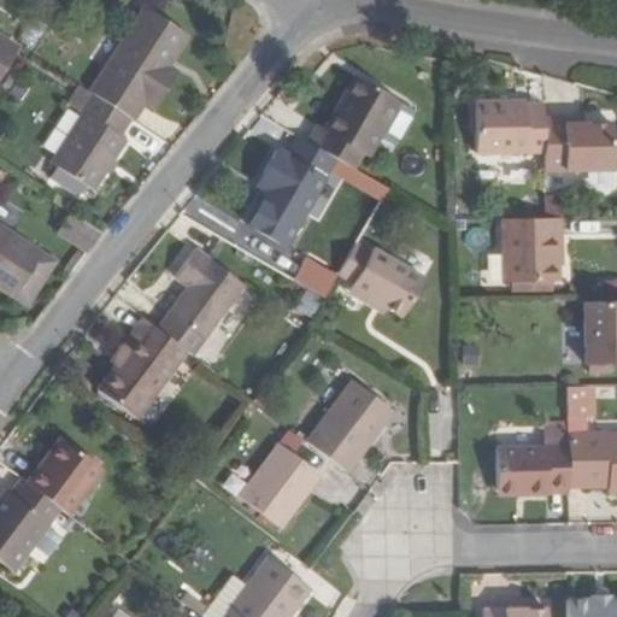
[(187,31),(144,3),(88,88),(127,113),(131,117),(144,99),(153,105),(168,82),(158,76),(168,62),(187,31)]
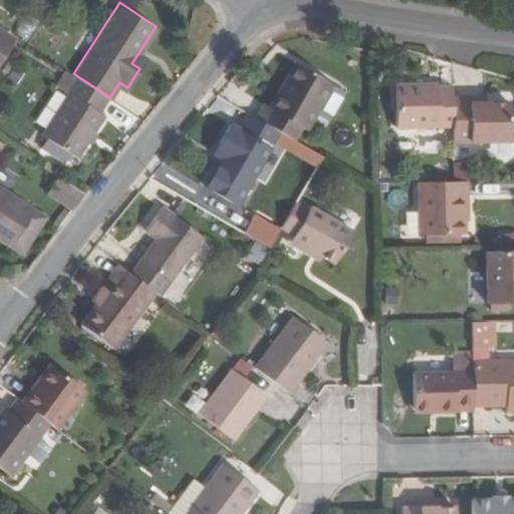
[(0,56),(14,36),(0,27),(0,56)]
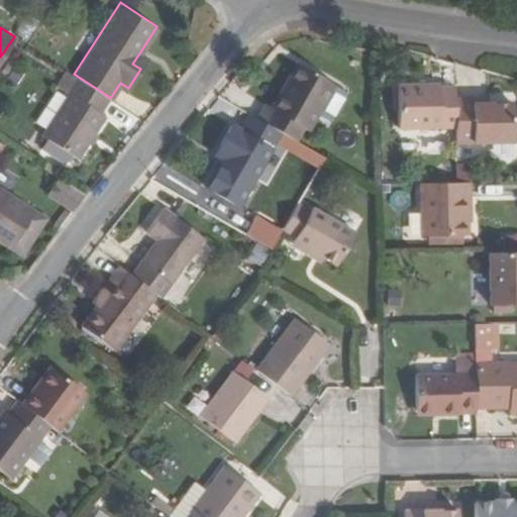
[(148,56),(140,52),(132,64),(140,69),(148,56)]
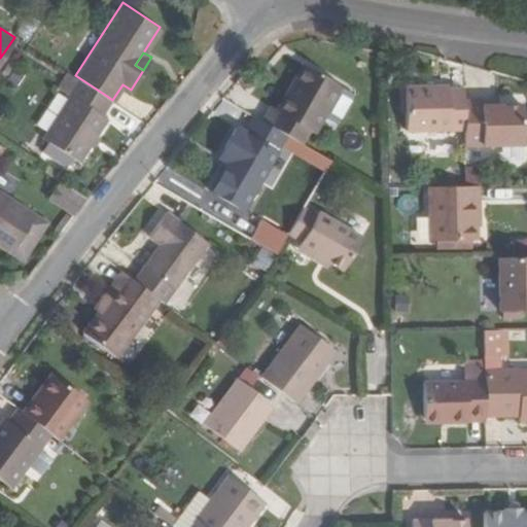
[(276,107),(271,104),(262,119),(286,133),(300,140),(307,128),(312,131),(318,121),(337,89),(340,82),(303,62),(276,107)]
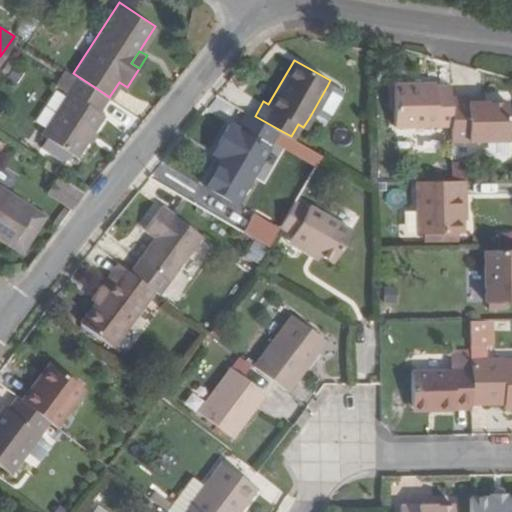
[(73,73),(64,67),(54,83),(67,91),(40,132),(75,156),(102,114),(95,109),(105,94),(73,73)]
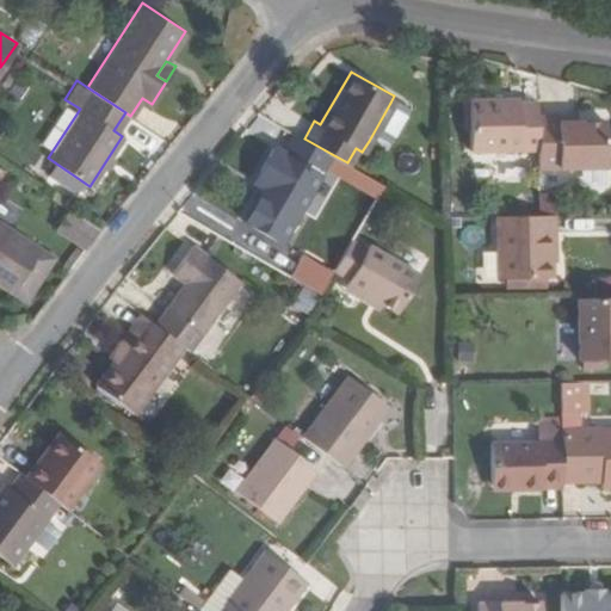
[(519,98),(469,99),(470,150),(538,149),(537,116),(537,102),(519,102),(519,98)]
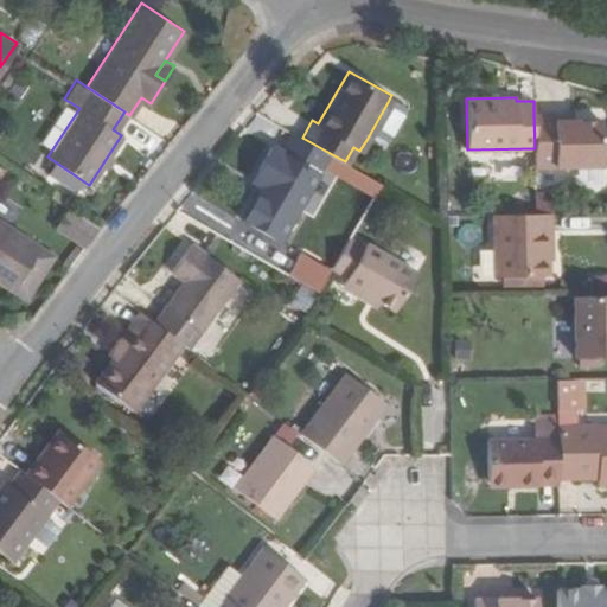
[(534,115),(535,148),(535,166),(604,165),(602,120),(574,121),(555,121),(555,115),(534,115)]
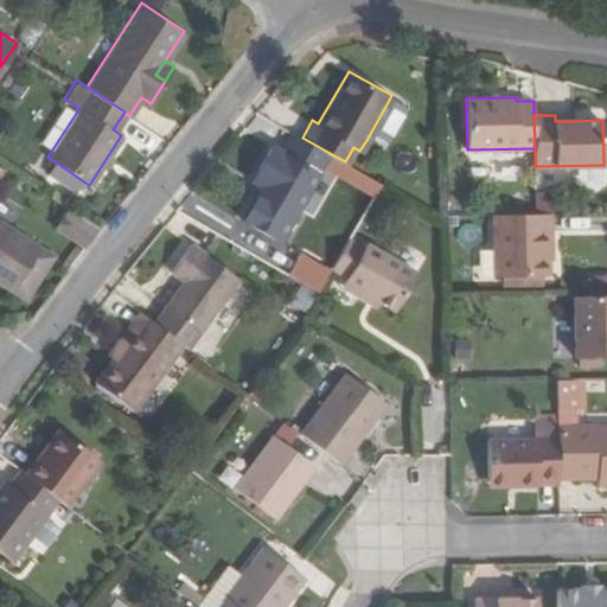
[(241,217),(280,240),(299,206),(330,153),(302,138),(292,132),(280,151),(272,145),(259,166),(268,172),(260,184),(241,217)]
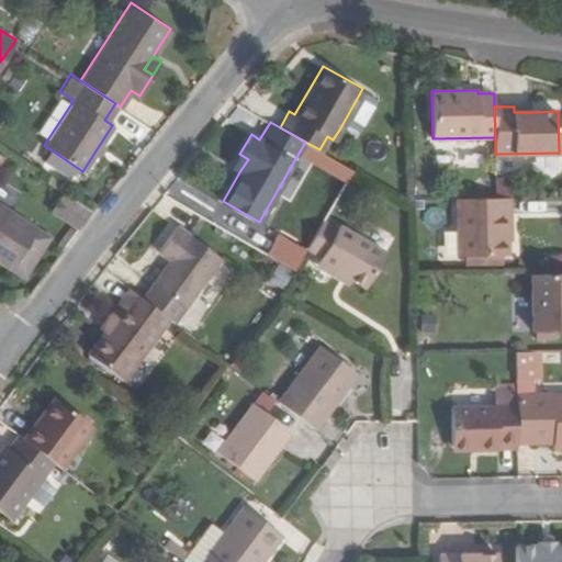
[(248,159),(239,154),(232,166),(240,170),(248,159)]
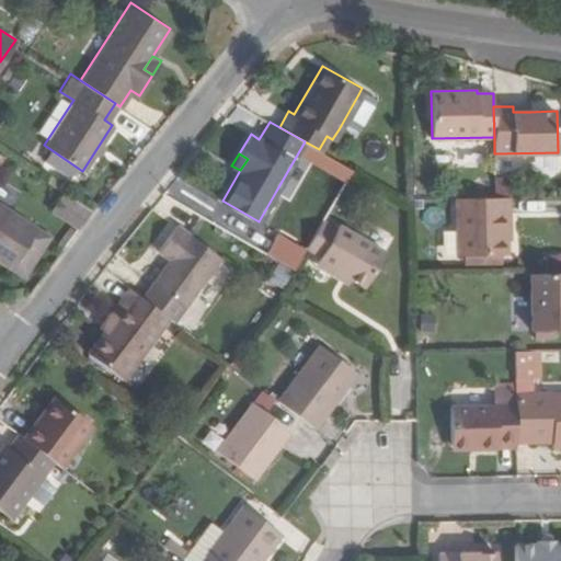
[(54,209),(80,226),(92,209),(65,192),(54,209)]
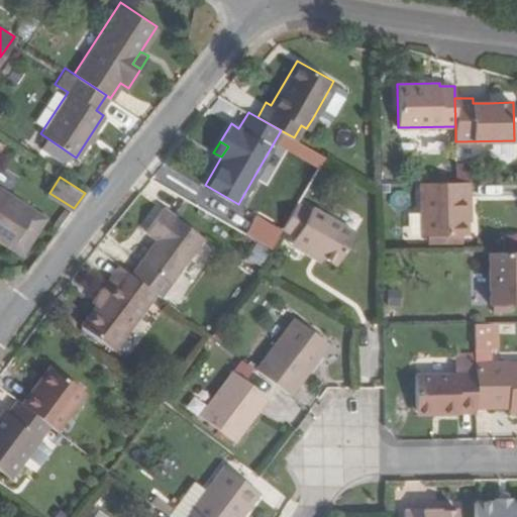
[(467,200),(470,199),(469,183),(456,184),(420,184),(422,237),(468,235),(467,200)]
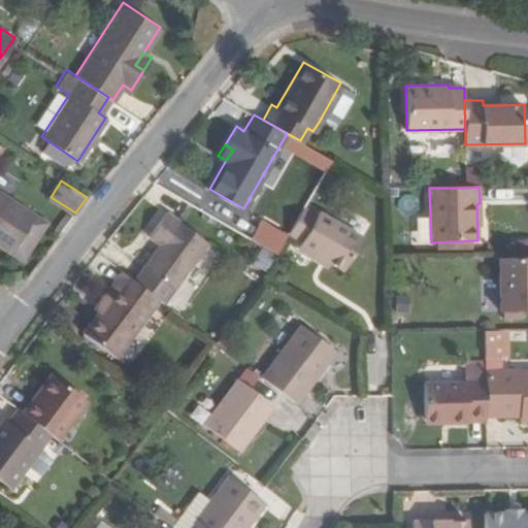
[(0,194),(0,244),(10,252),(33,216),(0,194)]
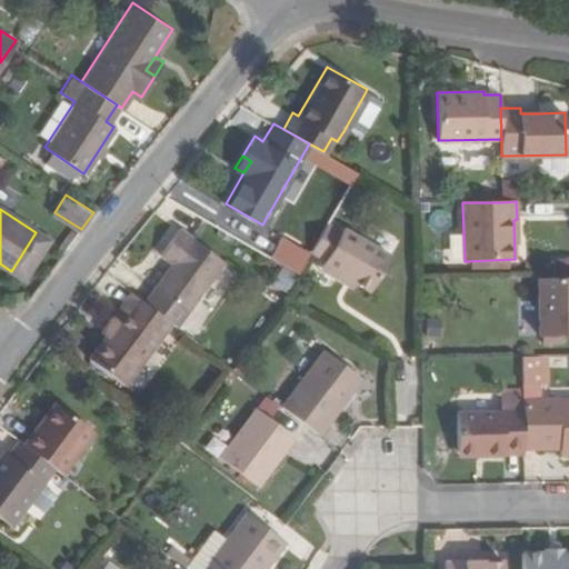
[(309,251),(323,260),(322,262),(356,282),(369,291),(391,255),(343,227),(341,231),(327,221),(309,251)]
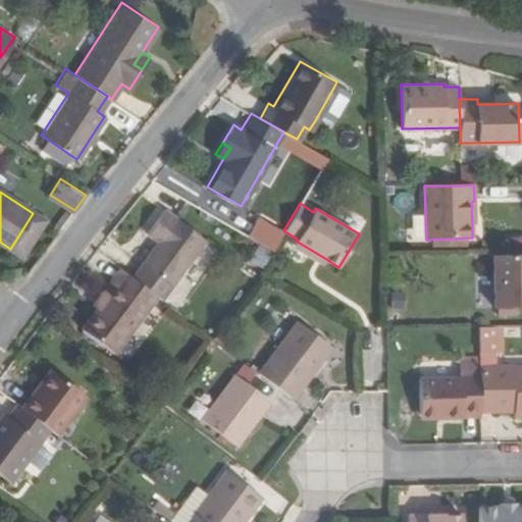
[(157,242),(131,276),(156,296),(161,300),(205,241),(163,210),(146,233),(157,242)]
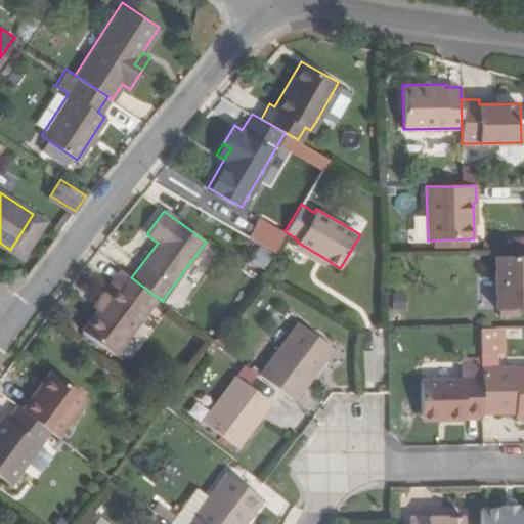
[(511,257),(523,257),(523,241),(511,242),(511,257)]
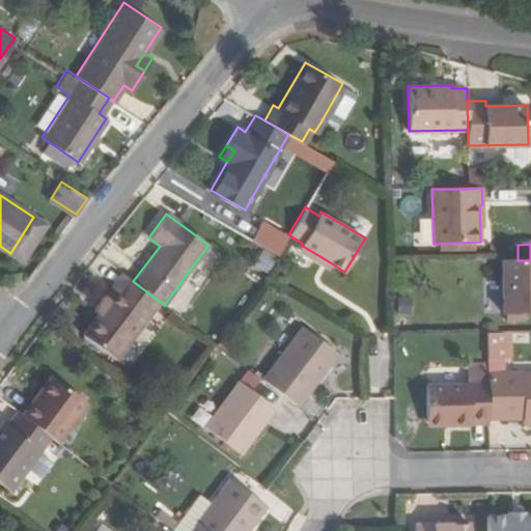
[(301,245),(298,251),(329,270),(332,263),(301,245)]
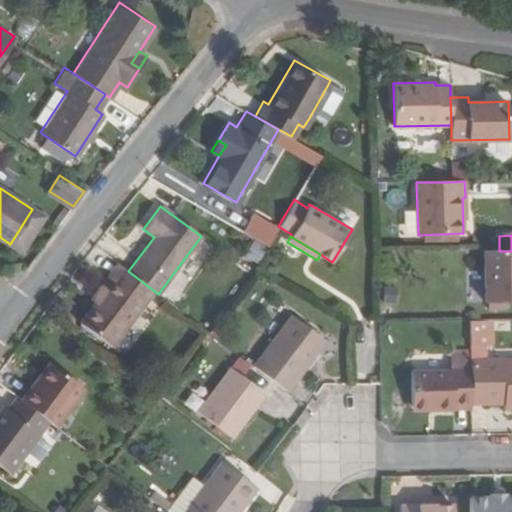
[(486,305),(511,304),(511,251),(499,251),(484,252),(486,305)]
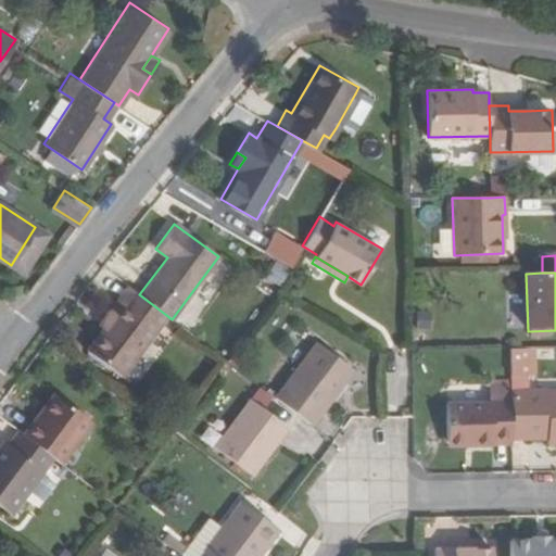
[(86,351),(121,377),(125,370),(164,318),(166,315),(139,294),(126,285),(104,314),(111,318),(102,329),(86,351)]
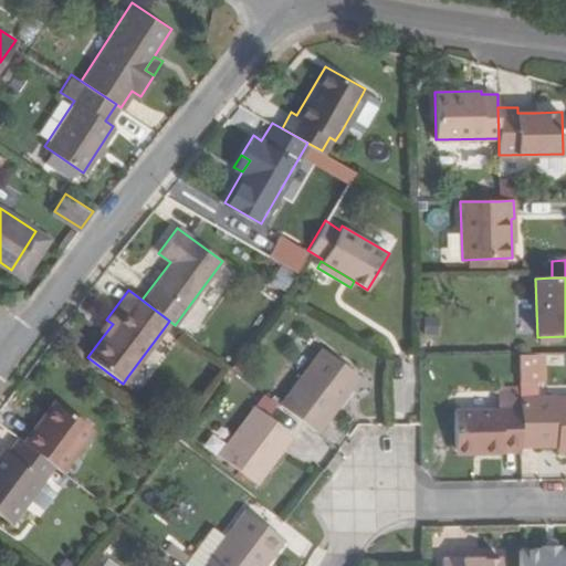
[(113,324),(106,320),(98,331),(104,335),(113,324)]
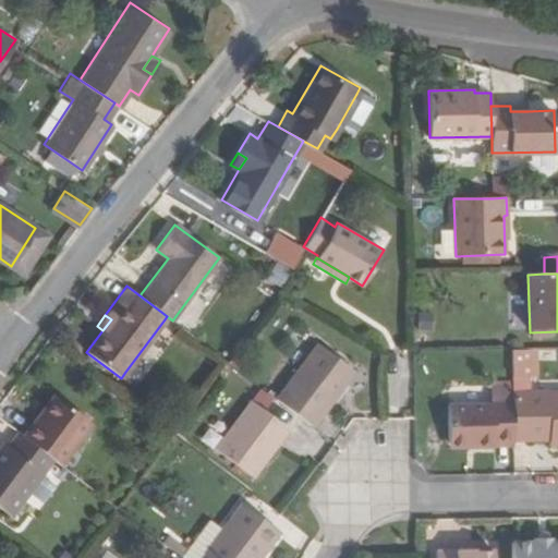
[(354,371),(317,342),(276,398),(314,426),(354,371)]
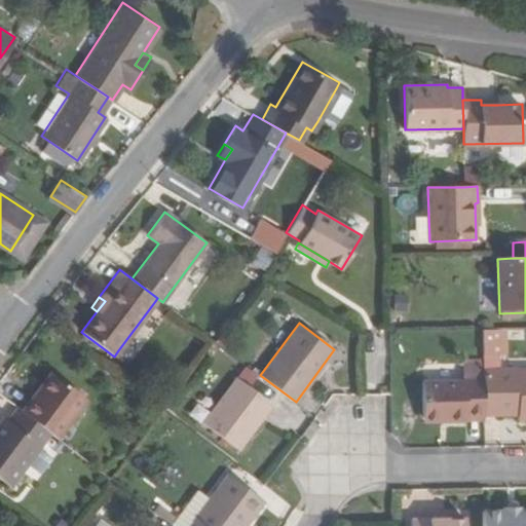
[(525,370),(487,371),(487,381),(488,415),(522,414),(525,414),(525,370)]
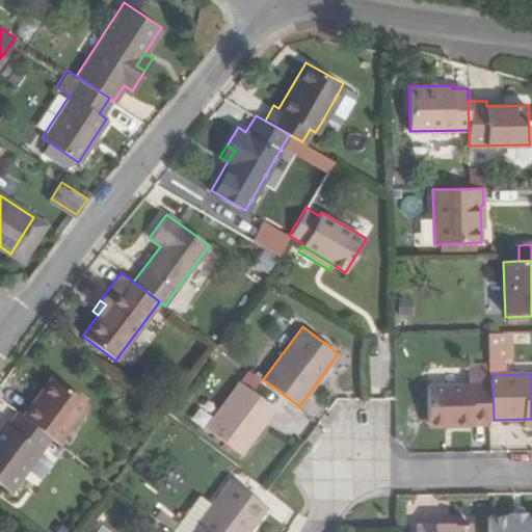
[(51,376),(21,416),(50,437),(57,444),(87,404),(51,376)]
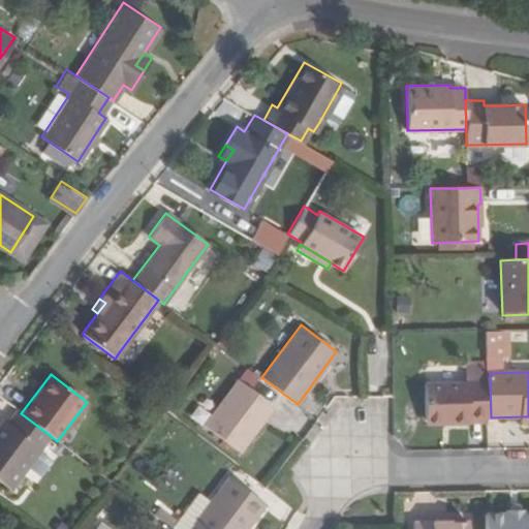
[(272,406),(238,379),(204,425),(239,452),(272,406)]
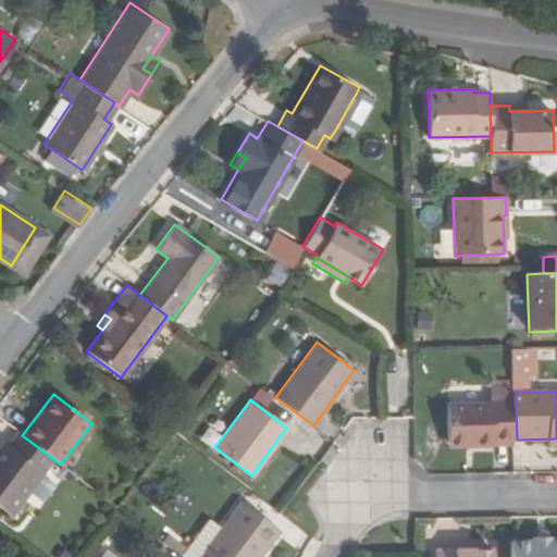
[(516,404),(450,406),(452,442),(477,441),(477,446),(498,446),(498,442),(517,442),(517,440),(516,404)]
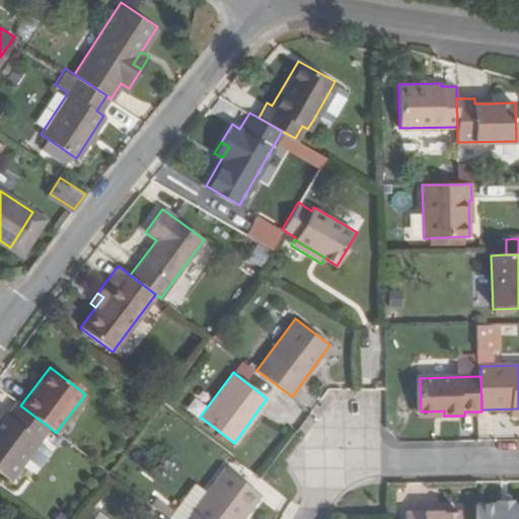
[(0,417),(0,472),(9,480),(49,427),(20,405),(16,402),(7,415),(4,412),(0,417)]
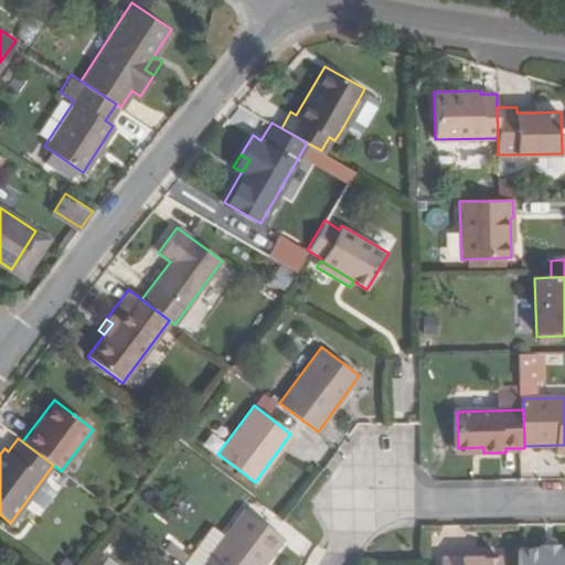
[(260,564),(283,536),(244,509),(201,564),(260,564)]
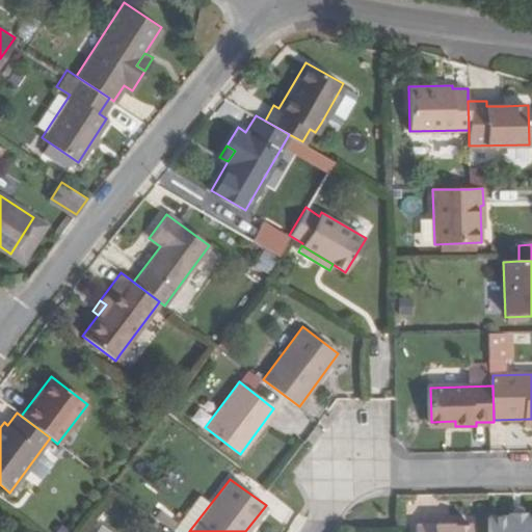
[(508,519),(488,519),(488,531),(531,531),(531,517),(527,519),(527,515),(508,515),(508,519)]
